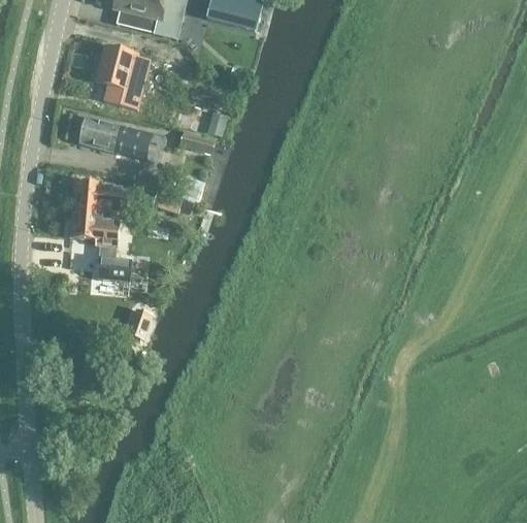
[(114,0),(113,6),(119,7),(117,14),(116,22),(154,31),(157,17),(161,18),(165,0),(114,0)]
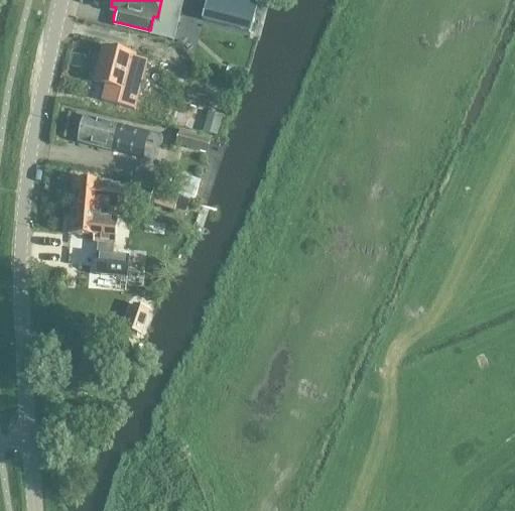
[(249,27),(256,0),(205,0),(204,5),(201,15),(249,27)]
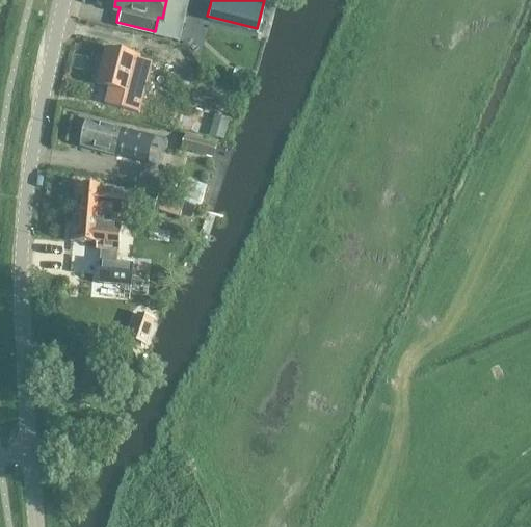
[(141,93),(151,59),(138,56),(139,52),(105,44),(96,81),(107,84),(106,91),(104,100),(121,104),(137,108),(140,100),(141,93)]
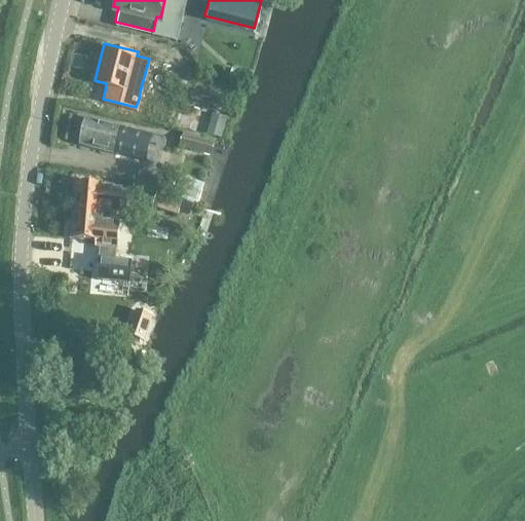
[(226,116),(211,112),(207,133),(222,136),(226,116)]
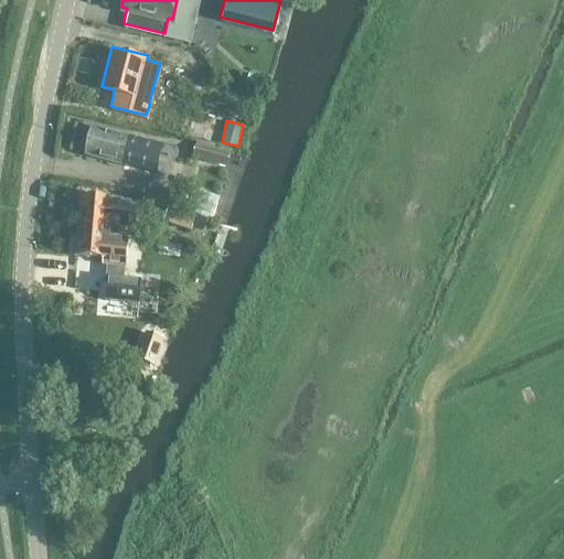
[(152,168),(160,140),(130,133),(92,124),(84,151),(124,161),(150,168),(152,168)]
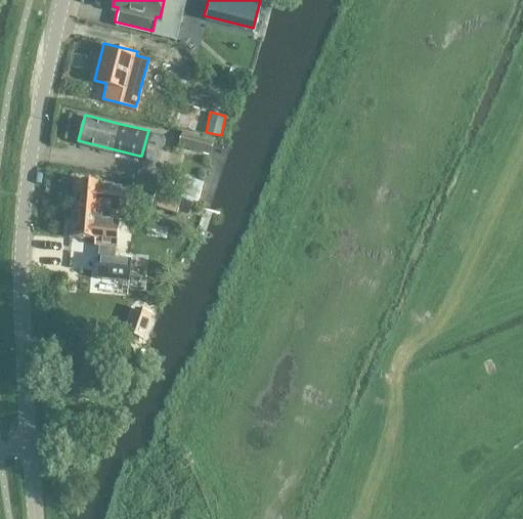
[(211,148),(214,136),(181,128),(178,140),(211,148)]
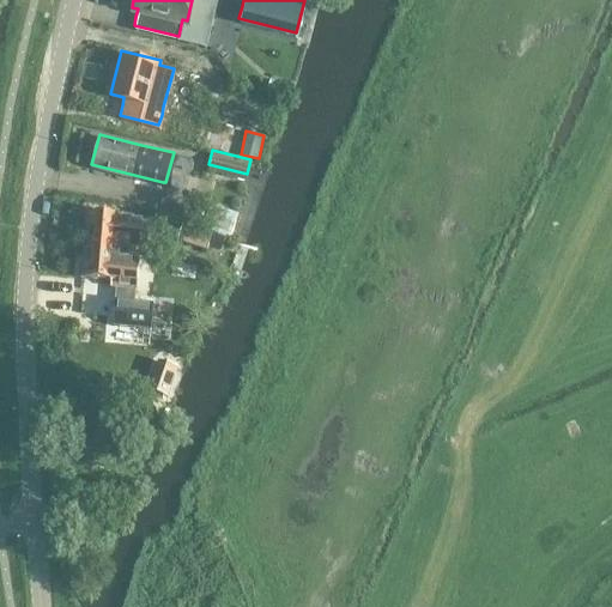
[(230,231),(237,212),(211,202),(201,228),(228,237),(230,231)]
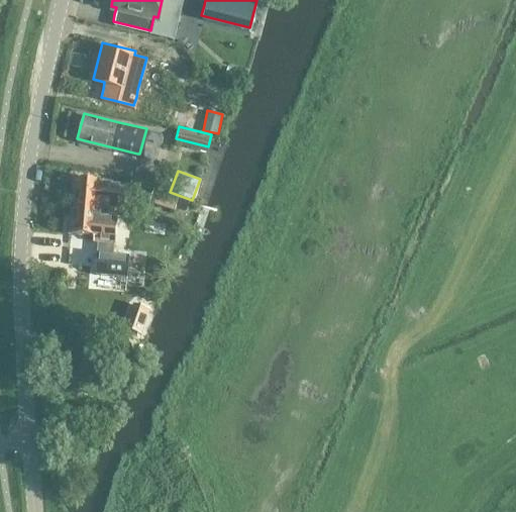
[(110,215),(103,215),(104,206),(124,207),(126,180),(106,179),(106,177),(103,177),(103,179),(90,178),(77,177),(78,175),(74,175),(72,203),(70,232),(72,232),(72,231),(79,231),(86,232),(85,239),(96,240),(99,240),(98,250),(96,250),(94,272),(125,275),(126,253),(111,251),(112,241),(114,241),(116,217),(110,216),(110,215)]
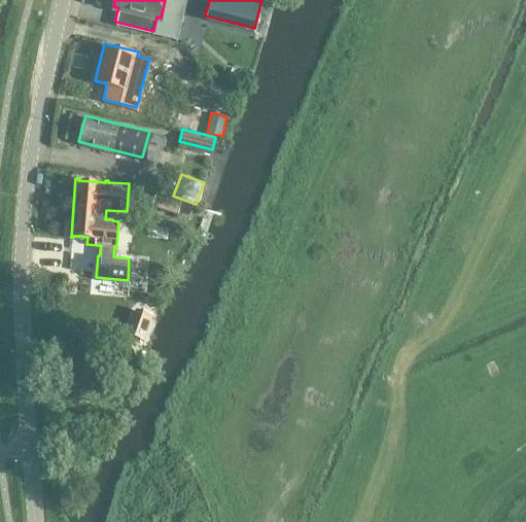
[(178,212),(179,210),(182,200),(156,192),(152,204),(178,212)]
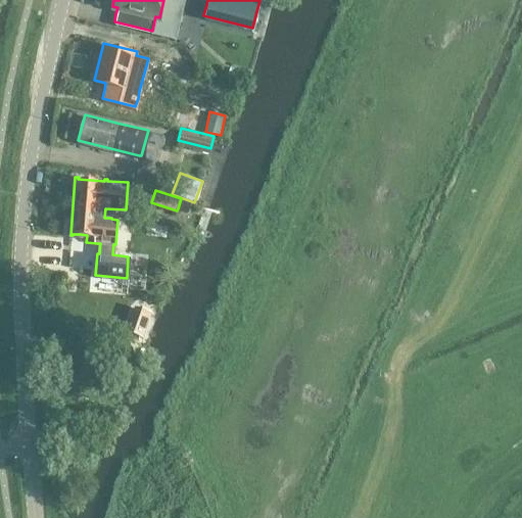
[(192,202),(181,198),(178,208),(189,213),(192,202)]
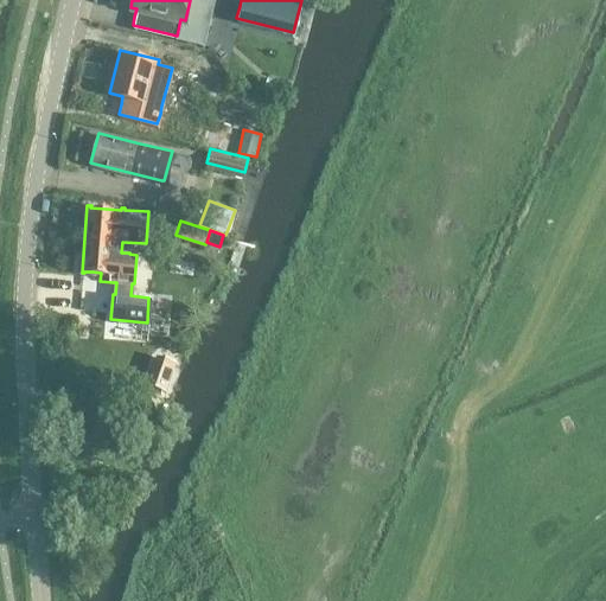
[(172,253),(164,289),(197,296),(204,260),(172,253)]
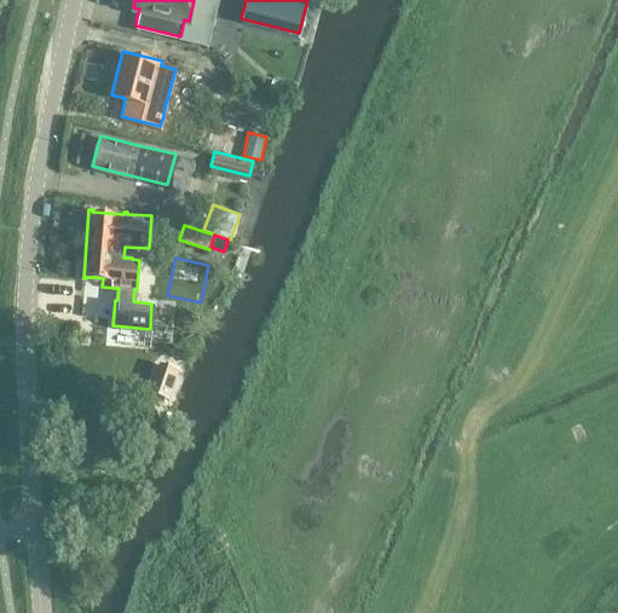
[(94,328),(78,327),(78,341),(93,342),(94,328)]
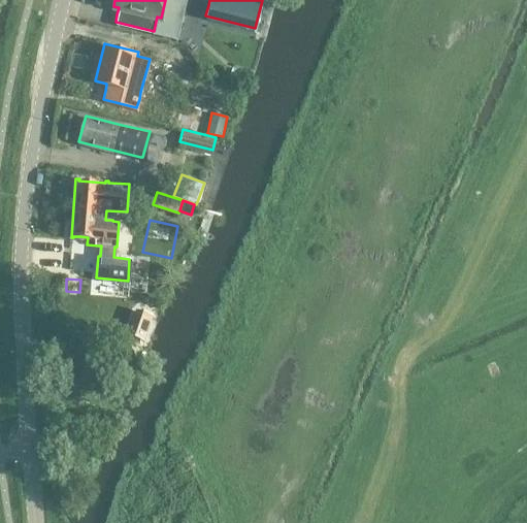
[(152,313),(136,307),(127,332),(130,333),(129,336),(139,340),(140,337),(142,338),(152,313)]
